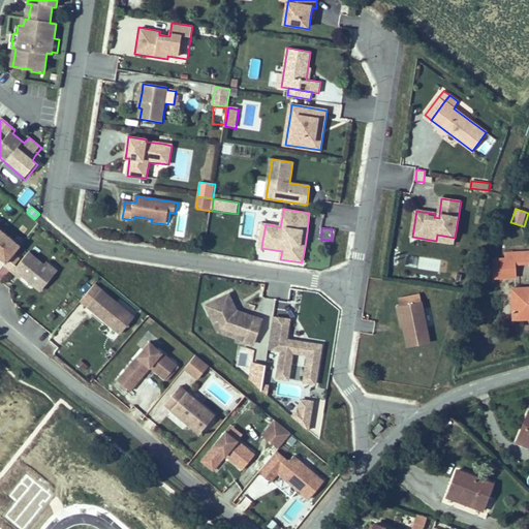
[(21,246),(0,229),(0,259),(5,263),(21,246)]
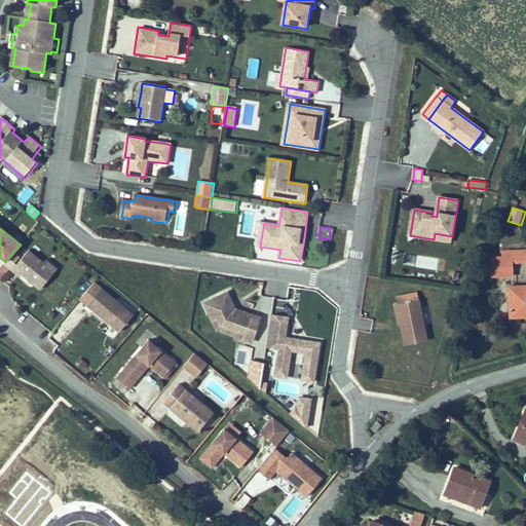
[(451,242),(452,236),(435,233),(434,239),(451,242)]
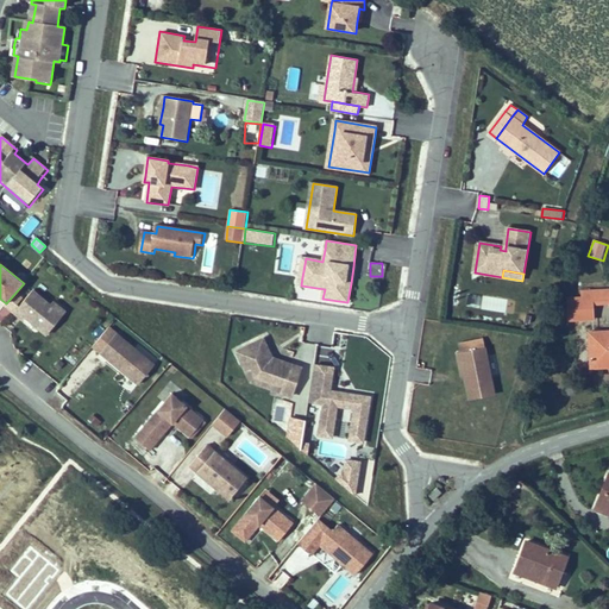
[(569,299),(570,320),(594,318),(592,302),(608,301),(608,289),(583,292),(583,297),(569,299)]
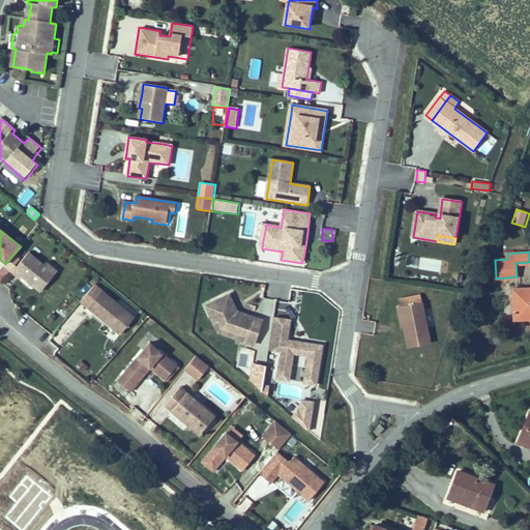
[(41,291),(54,275),(57,270),(50,264),(48,267),(28,253),(21,262),(11,274),(20,281),(23,276),(41,291)]
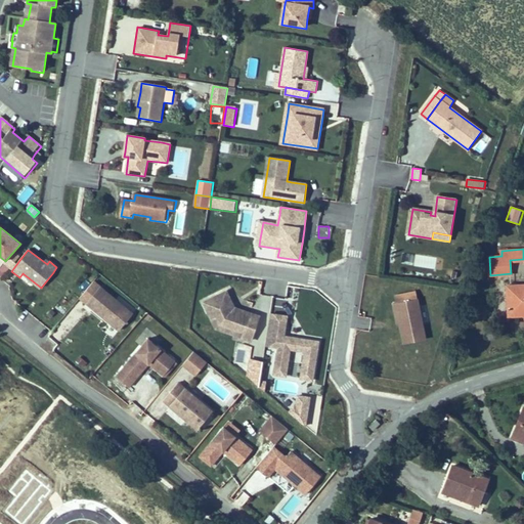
[(11,271),(20,259),(14,254),(0,272),(0,274),(6,278),(11,271)]
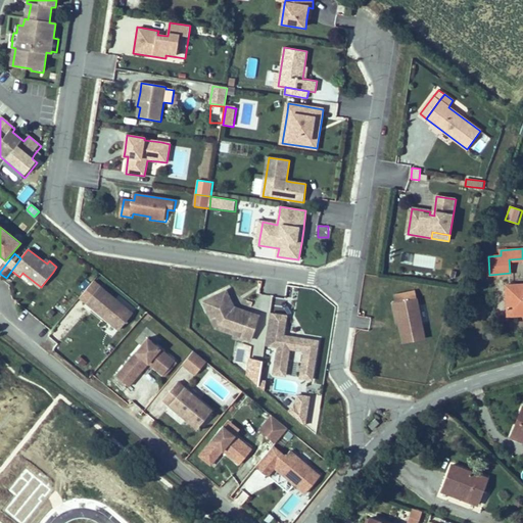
[(95,281),(81,298),(120,330),(135,313),(95,281)]
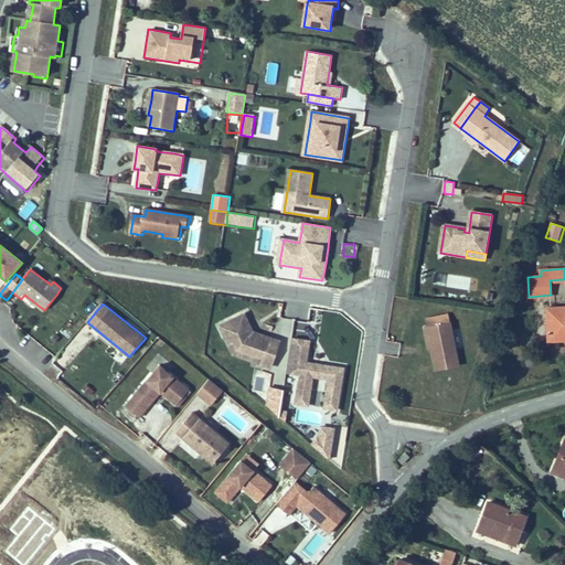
[(564,341),(564,307),(545,309),(550,343),(564,341)]
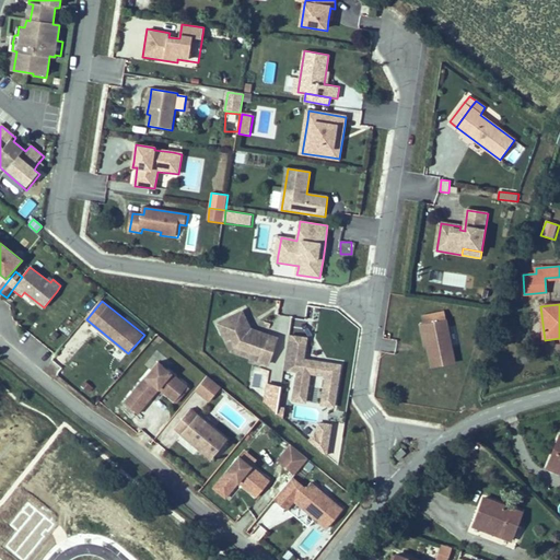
[(280,337),(259,330),(254,328),(245,311),(220,323),(229,340),(233,350),(261,360),(271,363),(280,337)]
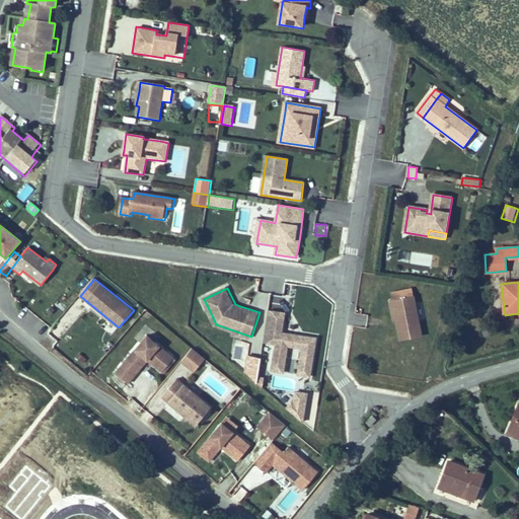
[(414,289),(393,293),(394,300),(415,296),(414,289)]
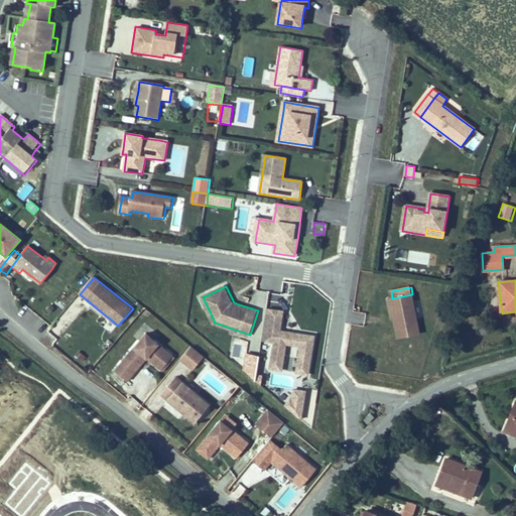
[(420,335),(412,294),(392,298),(388,299),(390,307),(393,306),(395,319),(399,339),(420,335)]
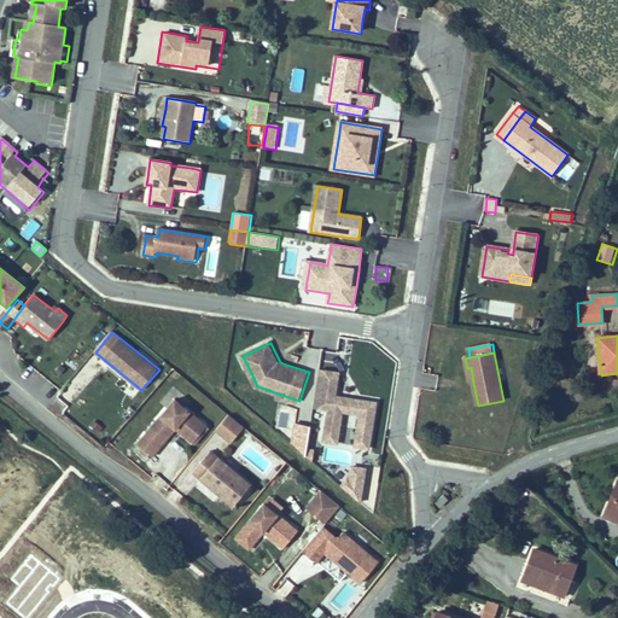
[(361,398),(355,398),(338,395),(342,372),(322,369),(316,406),(332,408),(328,430),(326,441),(340,442),(342,432),(345,410),(363,413),(360,435),(359,445),(372,447),(379,402),(361,398)]
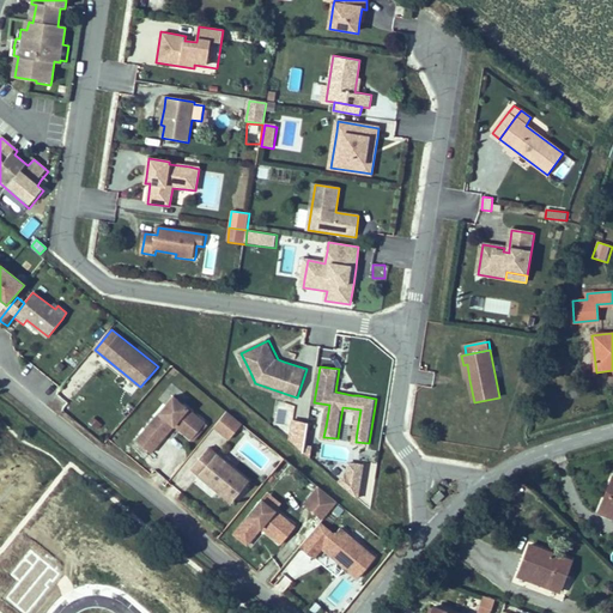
[(134,408),(128,404),(120,414),(125,419),(134,408)]
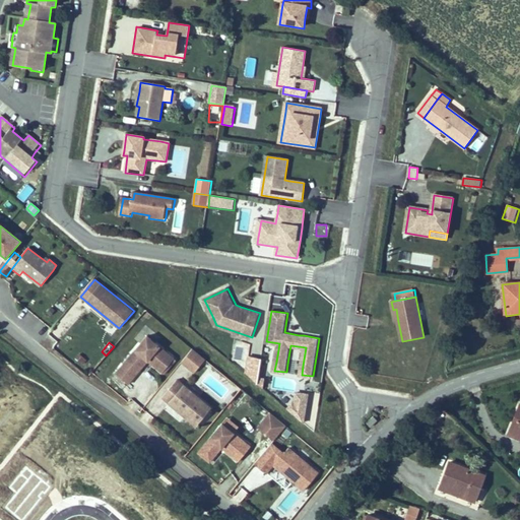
[(137,343),(106,381),(118,391),(137,368),(152,380),(164,366),(137,343)]
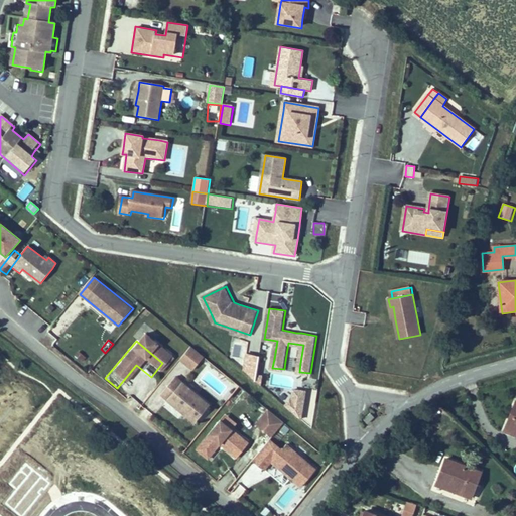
[(195,371),(206,358),(192,348),(182,360),(195,371)]
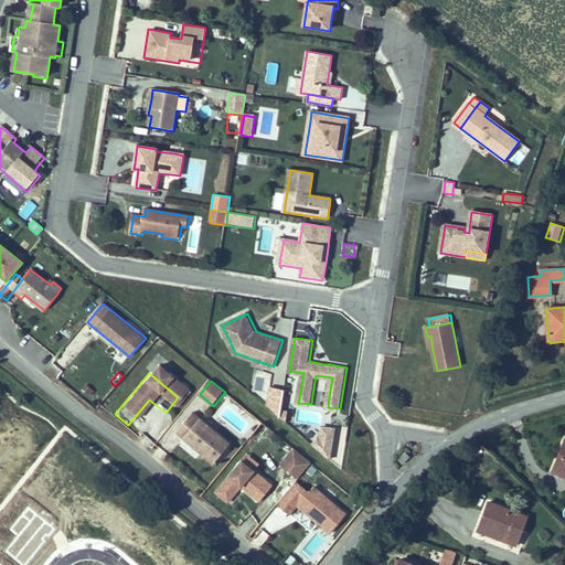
[(96,392),(87,385),(83,390),(92,396),(96,392)]
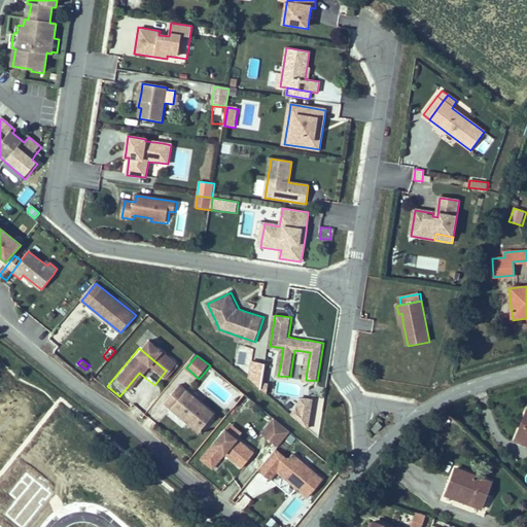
[(261,390),(265,364),(251,362),(249,379),(261,390)]
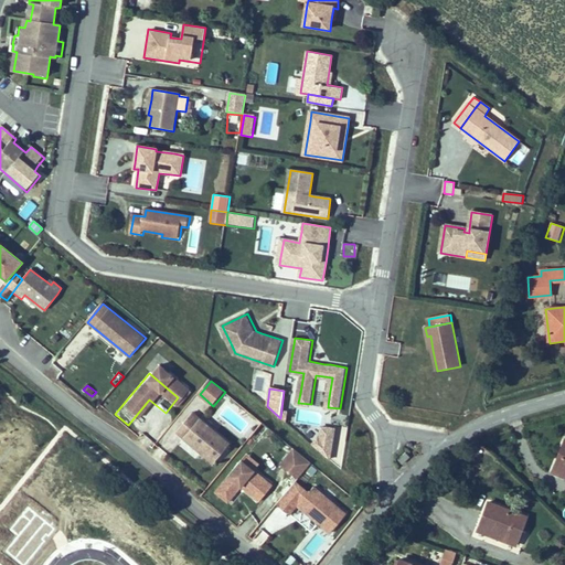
[(214,465),(231,445),(193,414),(177,434),(184,440),(187,438),(190,440),(191,445),(214,465)]
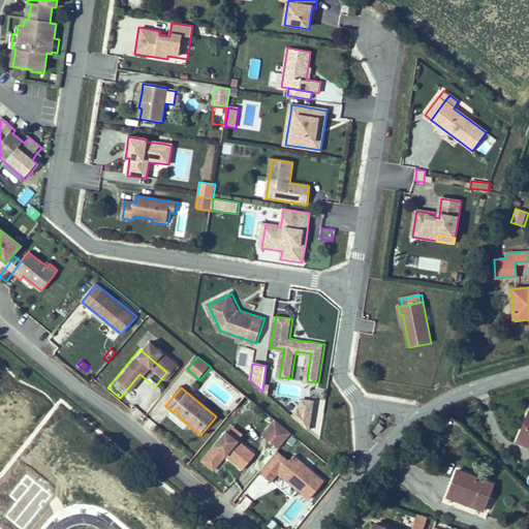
[(311,421),(314,402),(303,400),(301,409),(292,417),(299,424),(308,433),(309,434),(311,421)]
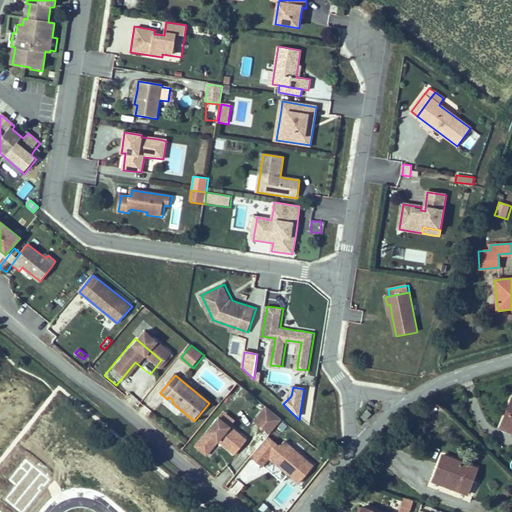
[(511,434),(511,397),(500,430),(511,434)]
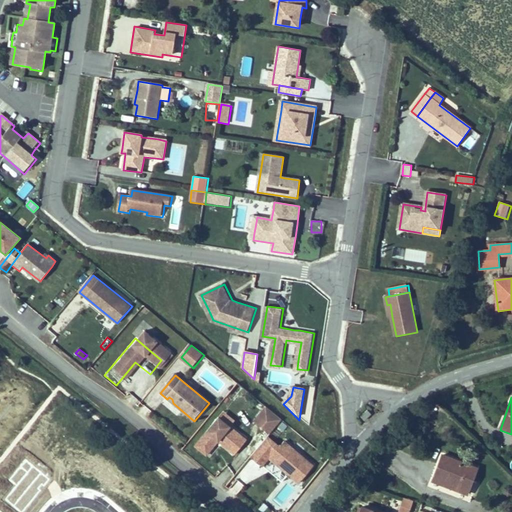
[(269,434),(281,421),(265,408),(254,422),(269,434)]
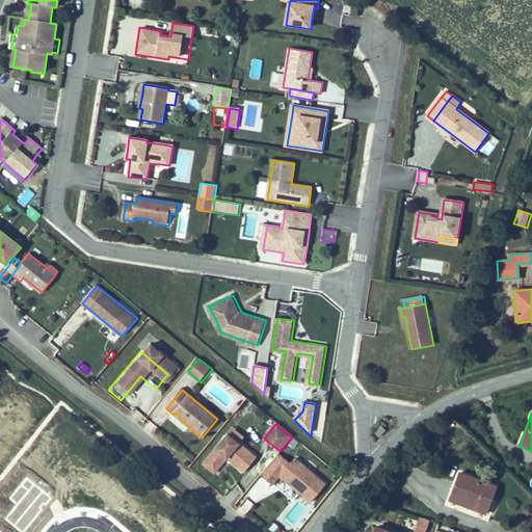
[(380,425),(373,432),(377,435),(384,429),(380,425)]
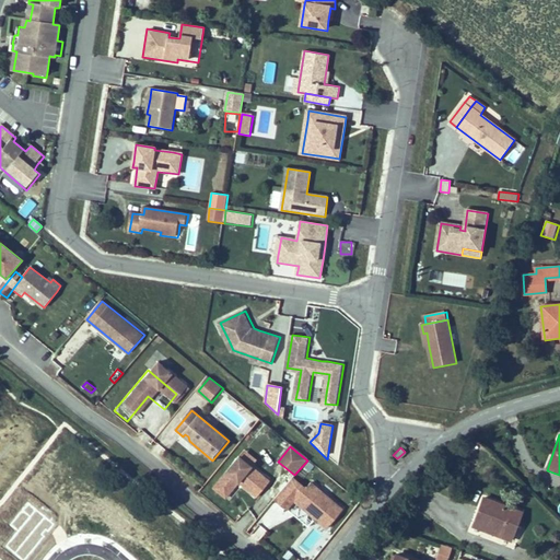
[(269,479),(268,479),(253,466),(256,462),(246,453),(242,458),(217,490),(230,500),(236,490),(242,483),(256,494),(269,479)]
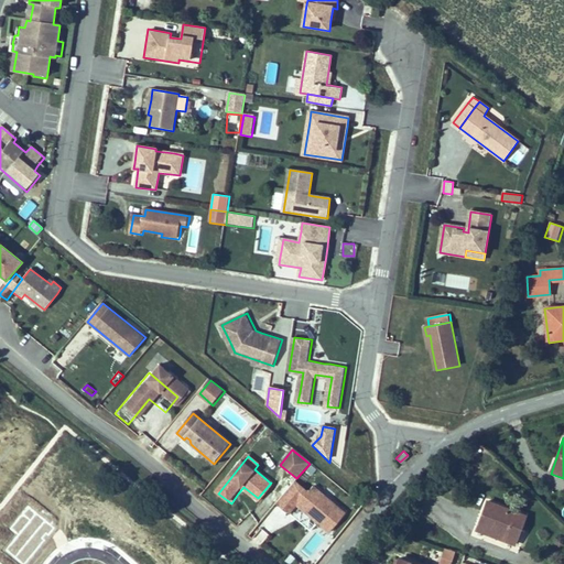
[(307,513),(310,516),(332,533),(347,514),(314,487),(308,494),(296,483),(279,505),(291,514),(299,507),(307,513)]
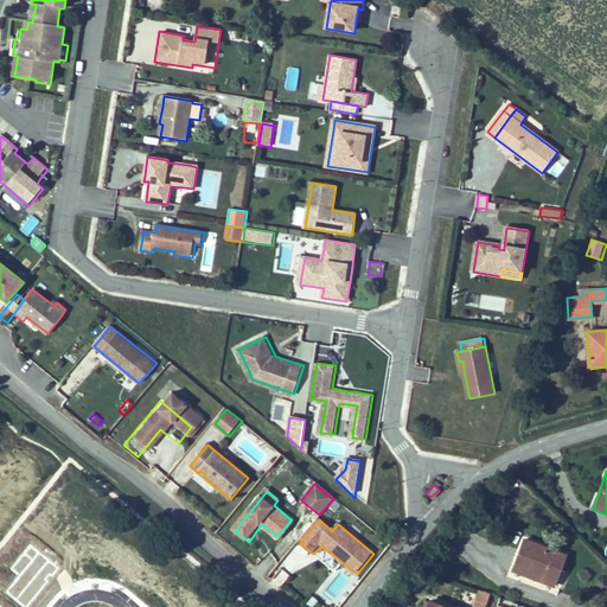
[(553,589),(566,556),(525,540),(512,572),(553,589)]
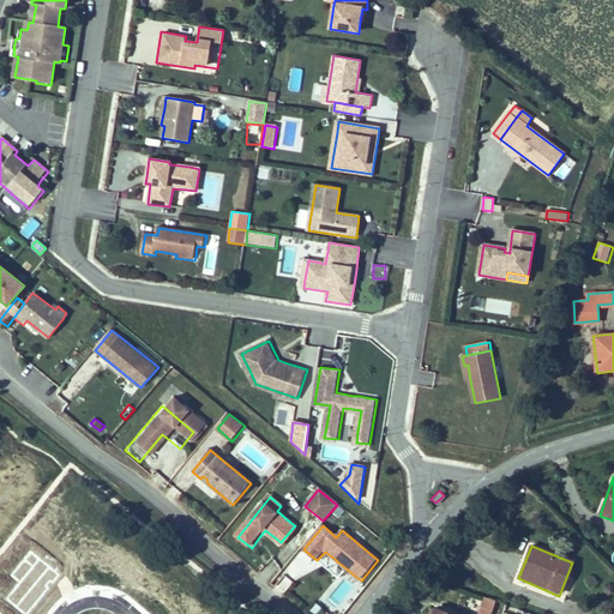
[(479,613),(492,613),(497,605),(483,599),(477,613),(479,613)]
